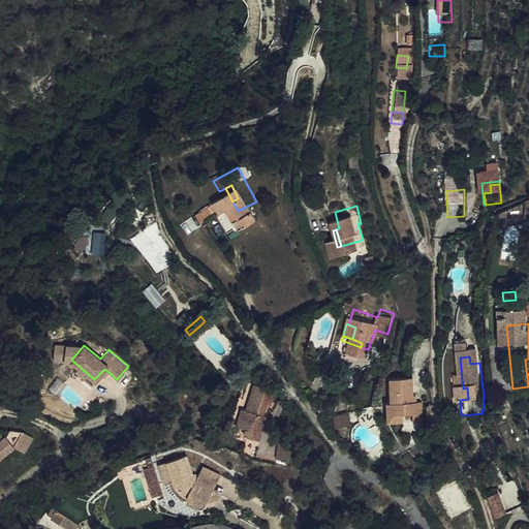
[(91,384),(94,379),(79,366),(74,370),(91,384)]
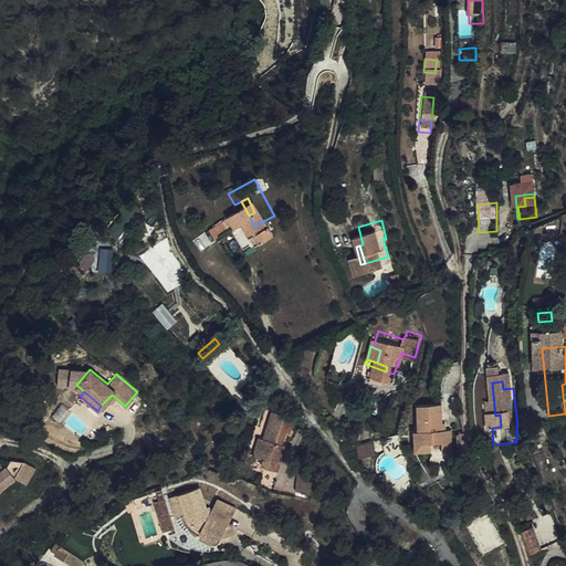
[(106,400),(109,404),(115,397),(112,395),(106,400)]
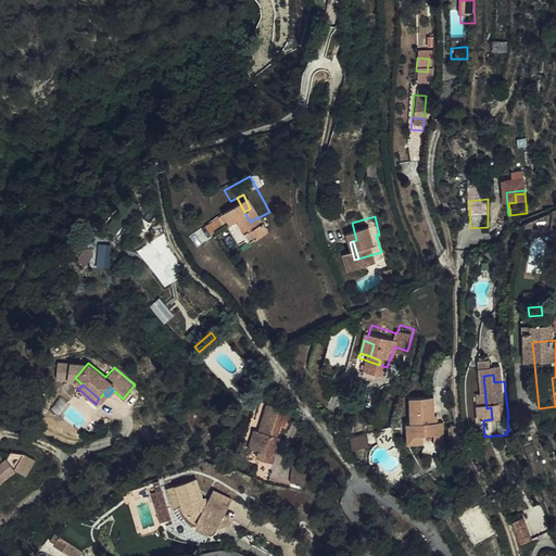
[(260,401),(256,400),(252,415),(257,417),(261,418),(269,392),(263,390),(260,401)]
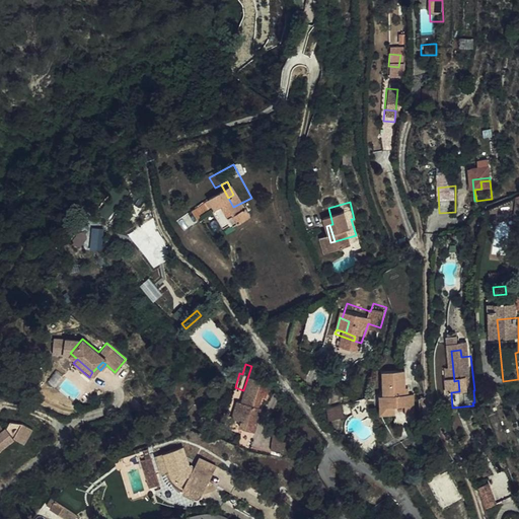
[(406,364),(383,364),(382,388),(382,398),(393,399),(404,400),(404,409),(413,410),(414,389),(405,389),(406,364)]
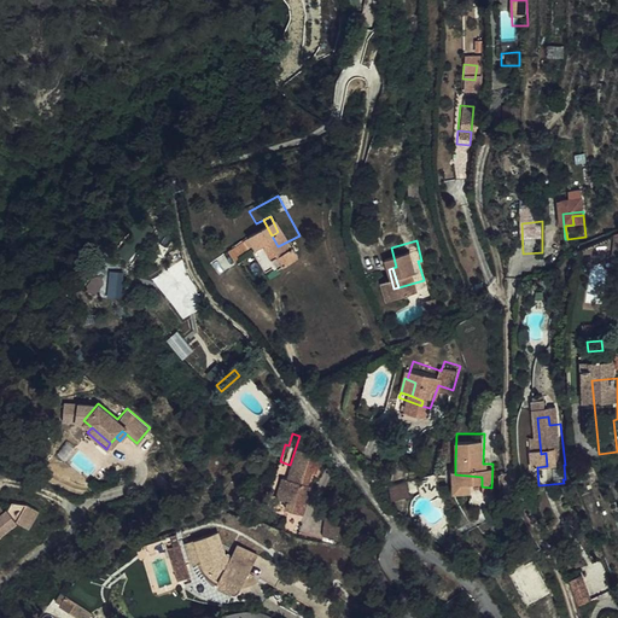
[(287,495),(305,501),(312,487),(307,485),(308,479),(313,481),(315,472),(310,471),(315,460),(320,461),(325,444),(299,436),(290,465),(286,464),(279,484),(290,488),(287,495)]
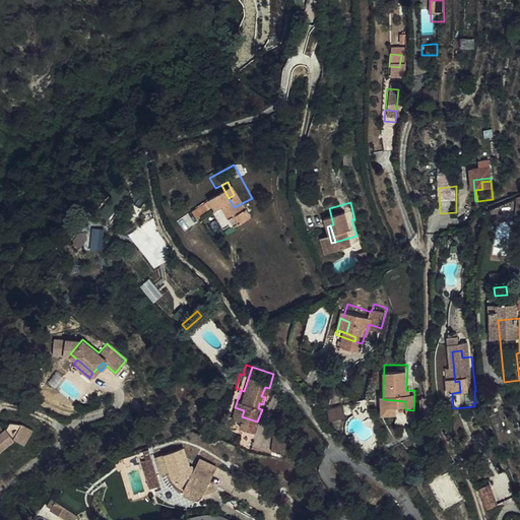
[(450,382),(452,393),(460,392),(459,381),(455,382),(450,382)]
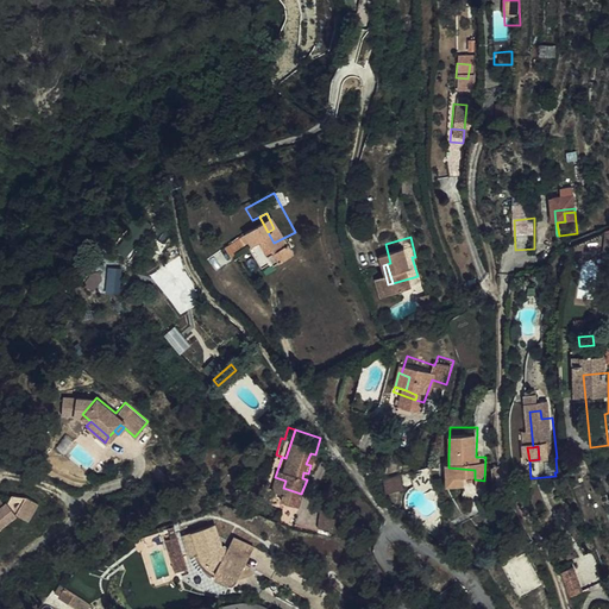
[(275,477),(282,457),(276,454),(269,476),(275,477)]
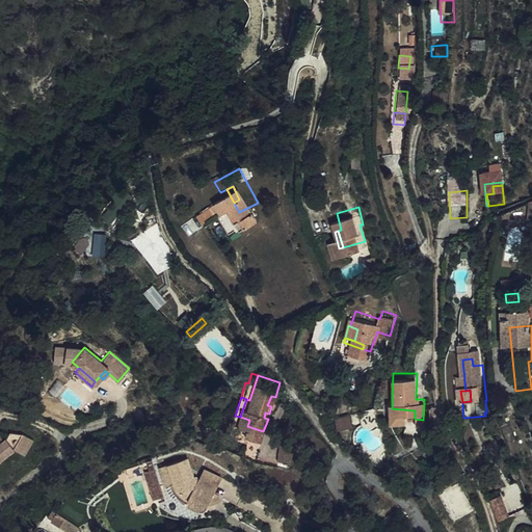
[(392,408),(392,398),(389,398),(388,418),(402,418),(403,409),(392,408)]
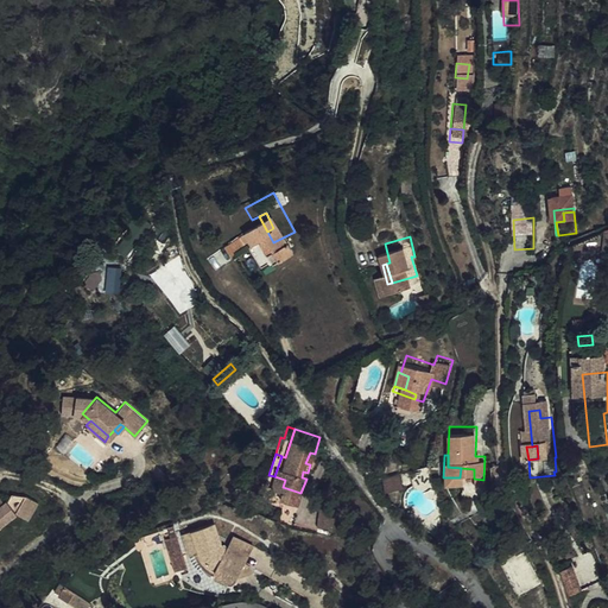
[(248,475),(236,470),(233,479),(244,485),(248,475)]
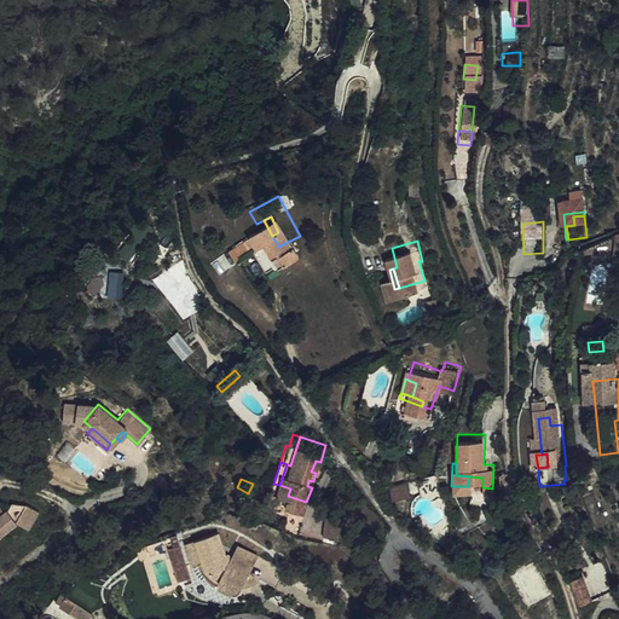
[(409,480),(391,486),(395,499),(414,493),(409,480)]
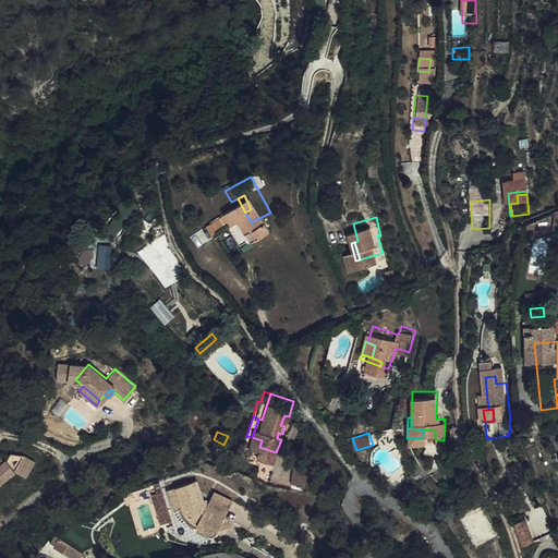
[(262,440),(252,437),(246,436),(243,446),(258,450),(259,447),(262,440)]
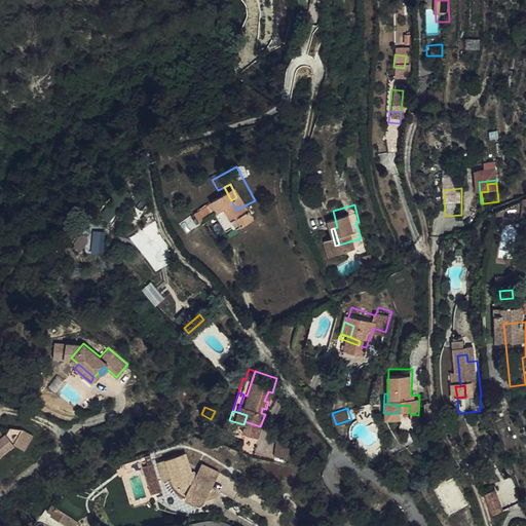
[(0,460),(0,457),(14,448),(0,424),(0,460)]
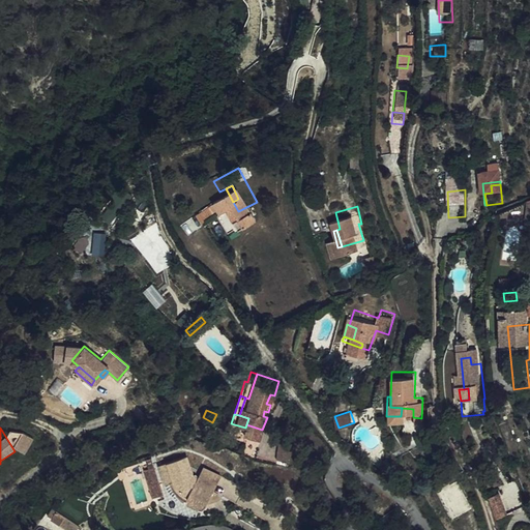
[(5,441),(26,452),(33,439),(12,429),(5,441)]
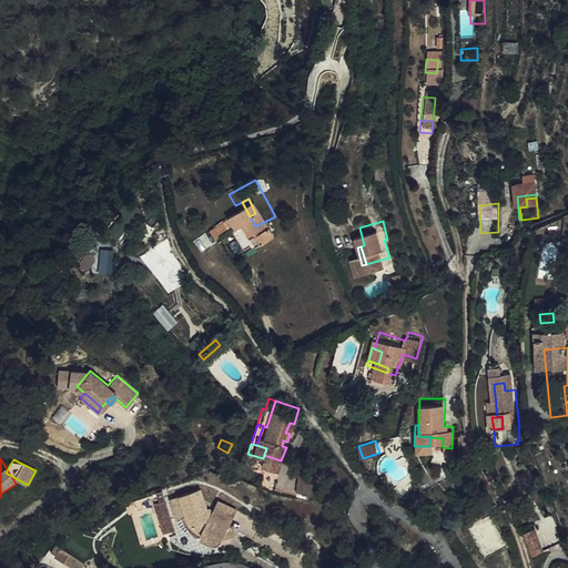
[(313,488),(317,473),(302,468),(297,484),(313,488)]
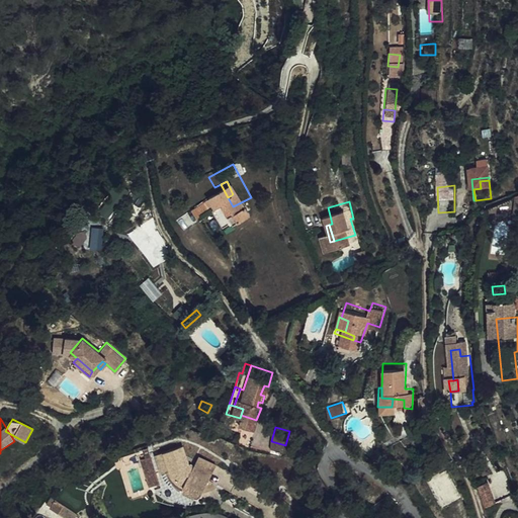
[(197,499),(200,492),(201,488),(212,486),(211,482),(205,479),(211,462),(192,455),(189,464),(185,463),(178,446),(152,456),(159,475),(167,470),(184,479),(179,492),(197,499)]
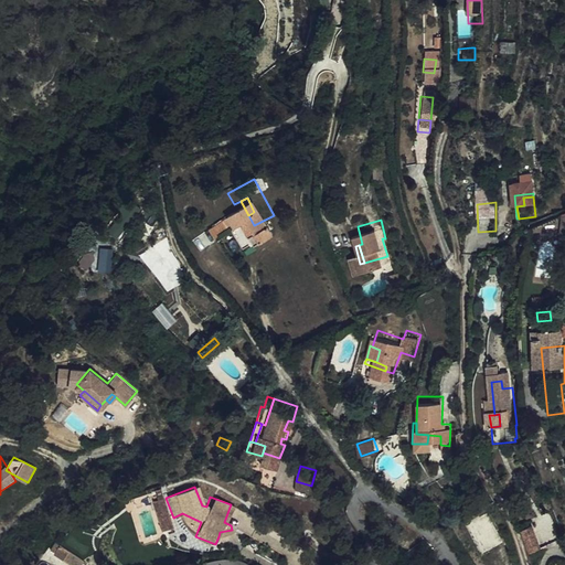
[(166,498),(153,502),(163,531),(174,528),(166,498)]
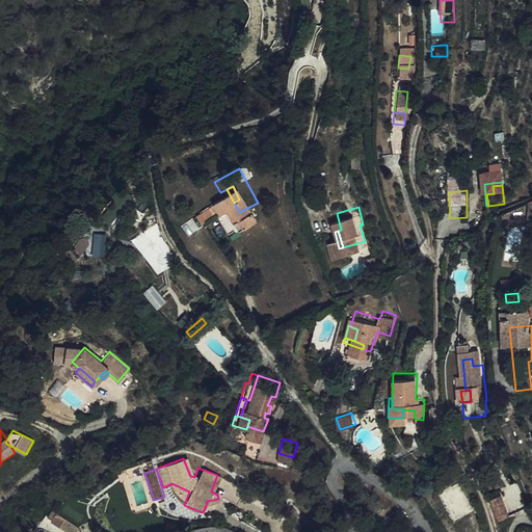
[(148,510),(147,505),(136,509),(128,488),(137,484),(135,477),(122,482),(121,487),(130,513),(136,515),(148,510)]
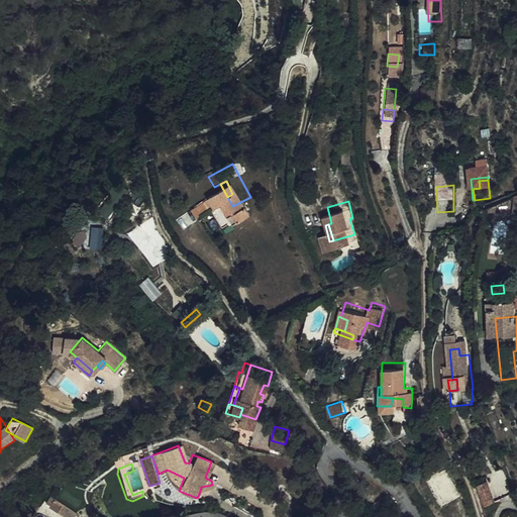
[(452,491),(445,478),(439,481),(446,494),(452,491)]
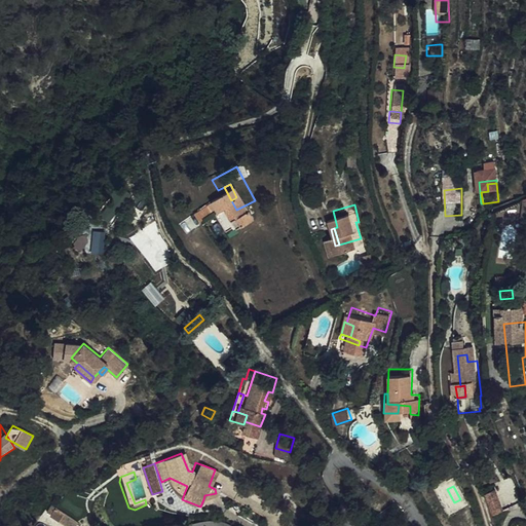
[(60,522),(64,513),(51,506),(48,515),(60,522)]
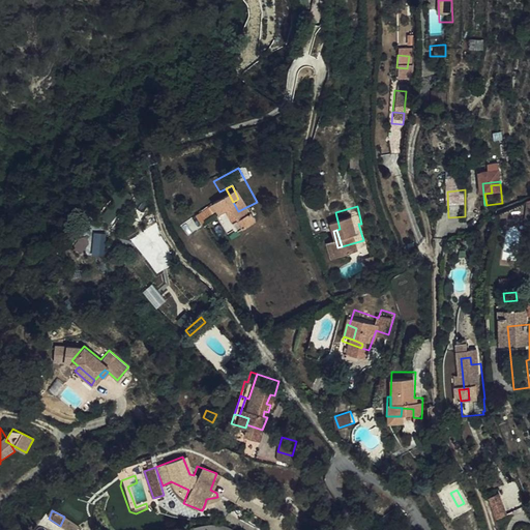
[(60,526),(69,529),(74,521),(64,517),(60,526)]
